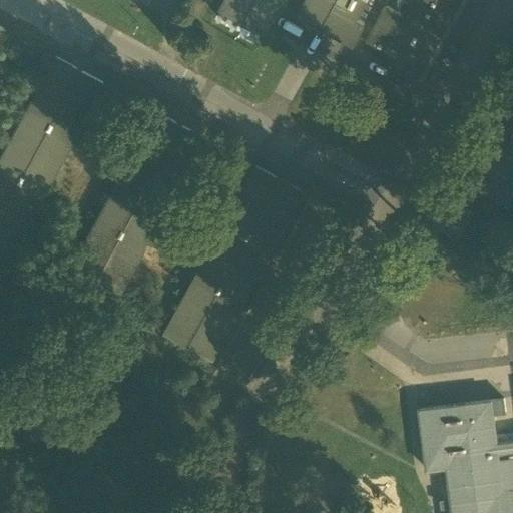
[(225,0),(221,9),(266,33),(284,0),(307,0),(299,17),(344,42),(357,17),(365,0),(225,0)]
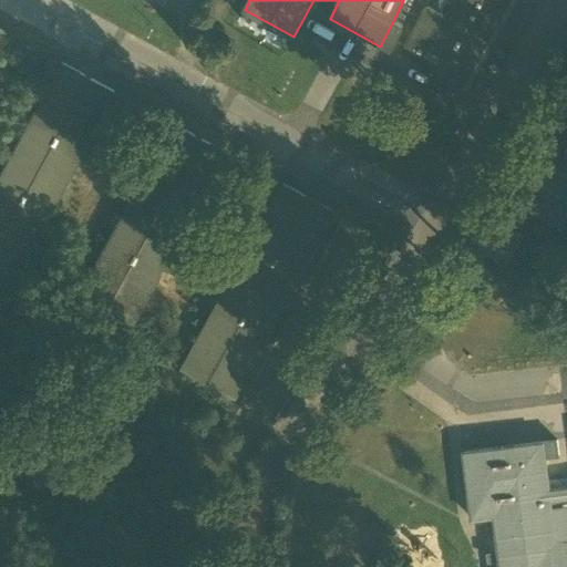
[(455,0),(446,18),(428,8),(406,47),(425,57),(420,68),(459,89),(506,0),(455,0)]
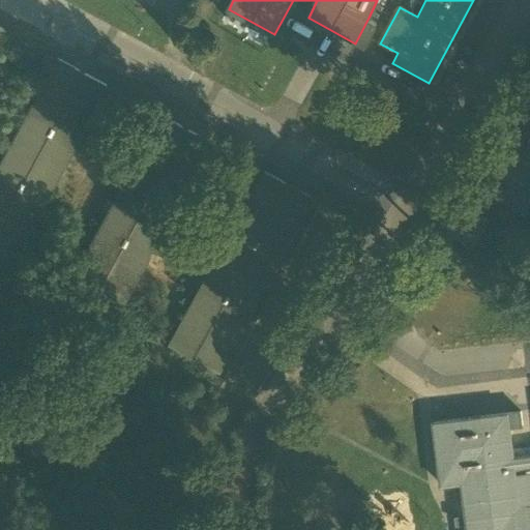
[(380,43),(371,38),(378,23),(369,18),(355,43),(392,63),(398,53),(380,43)]
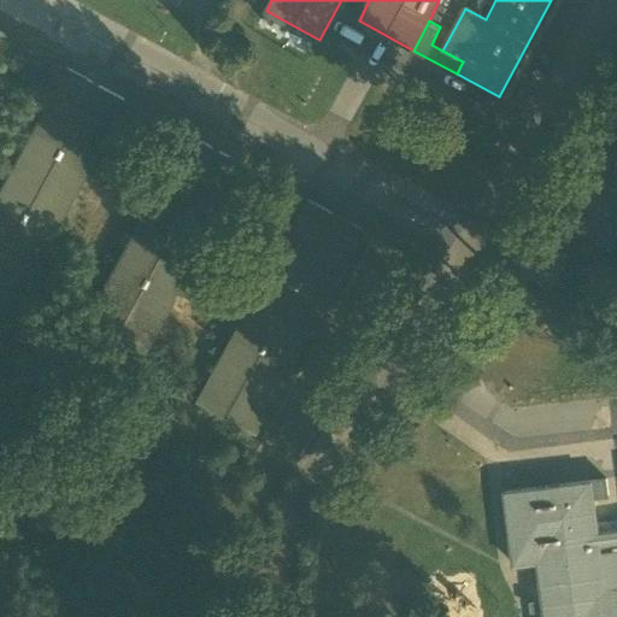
[(65,69),(0,189),(0,294),(15,301),(123,100),(65,69)]
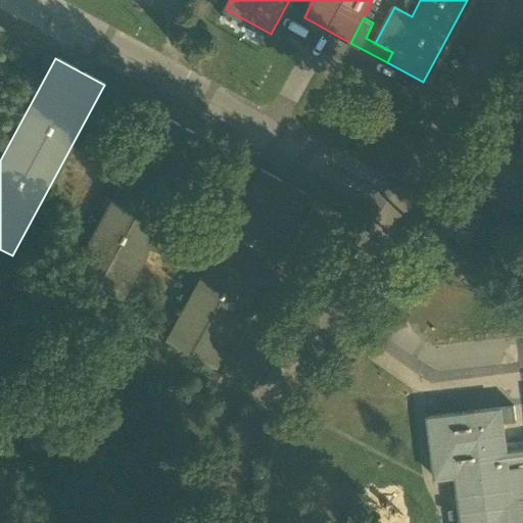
[(158,114),(65,285),(114,312),(206,140),(158,114)]
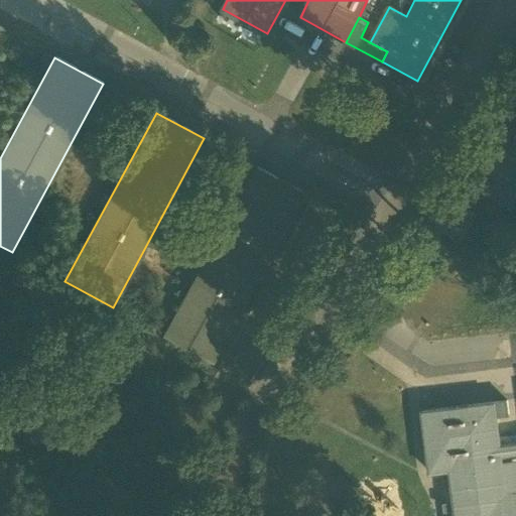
[(304,192),(257,167),(165,336),(213,362),(304,192)]
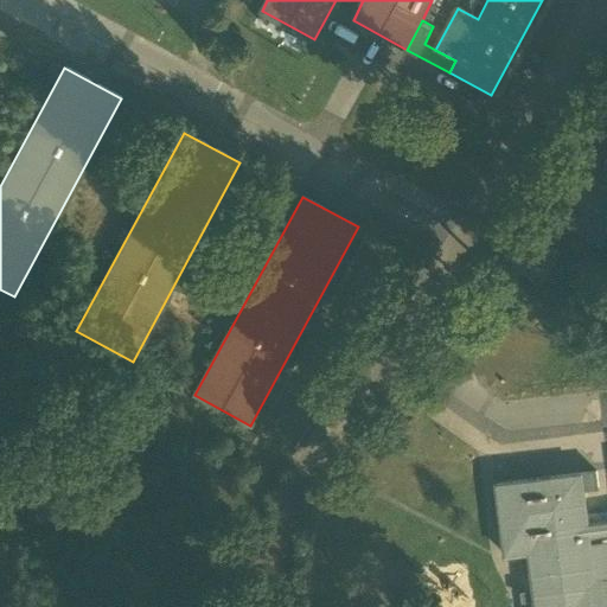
[(595,471),(497,484),(506,556),(528,554),(535,606),(606,606),(606,523),(587,525),(582,490),(598,489),(595,471)]
